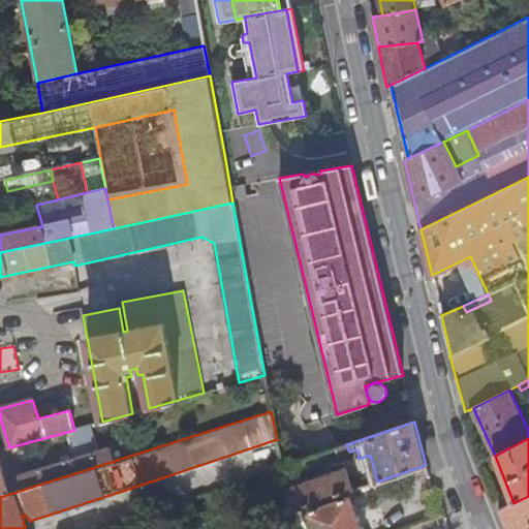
[(0,497),(114,461),(109,446),(36,469),(37,469),(4,479),(0,465),(0,459),(4,459),(0,450),(0,497)]
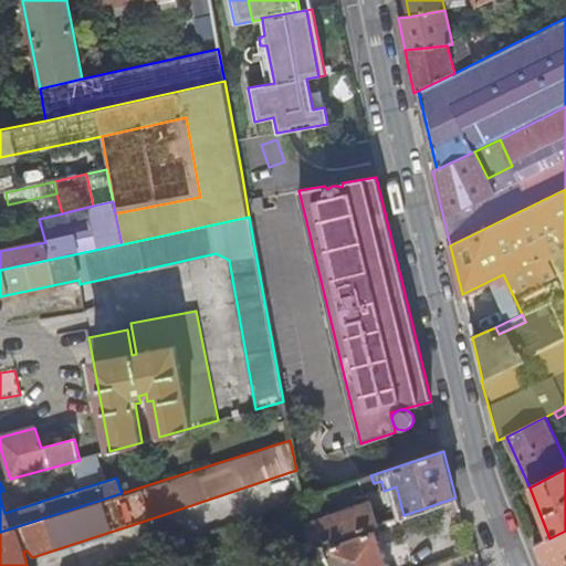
[(324,507),(318,493),(303,500),(306,514),(324,507)]
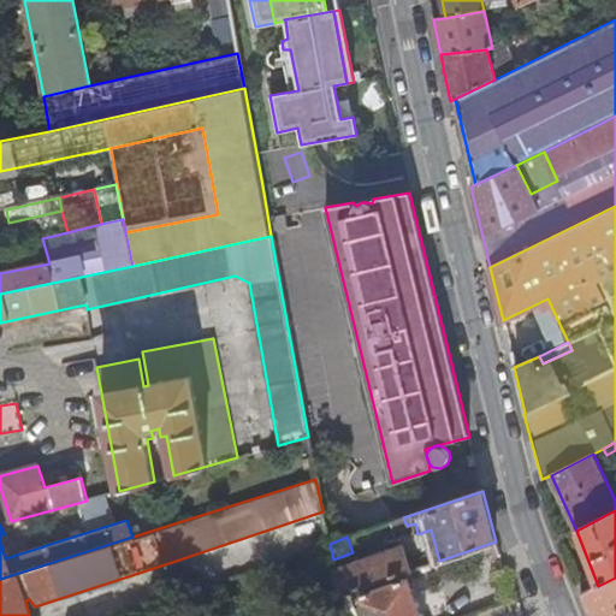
[(341,596),(421,567),(418,561),(406,566),(398,549),(336,572),(335,572),(341,596)]
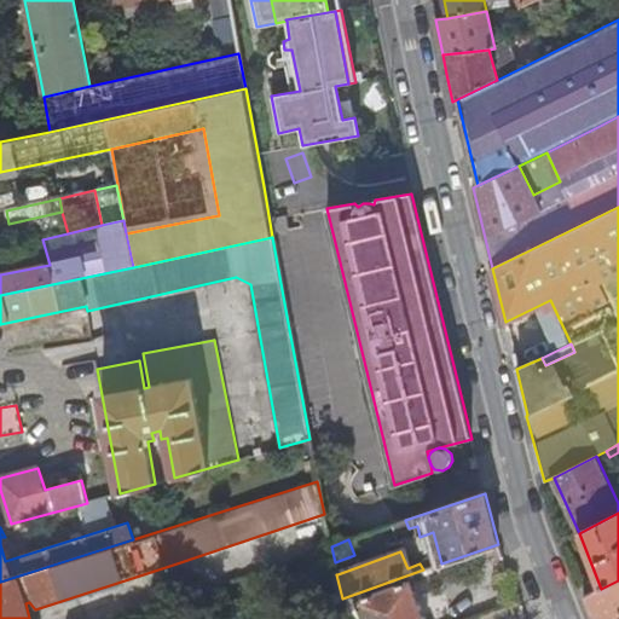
[(519,601),(510,578),(501,582),(510,603),(519,601)]
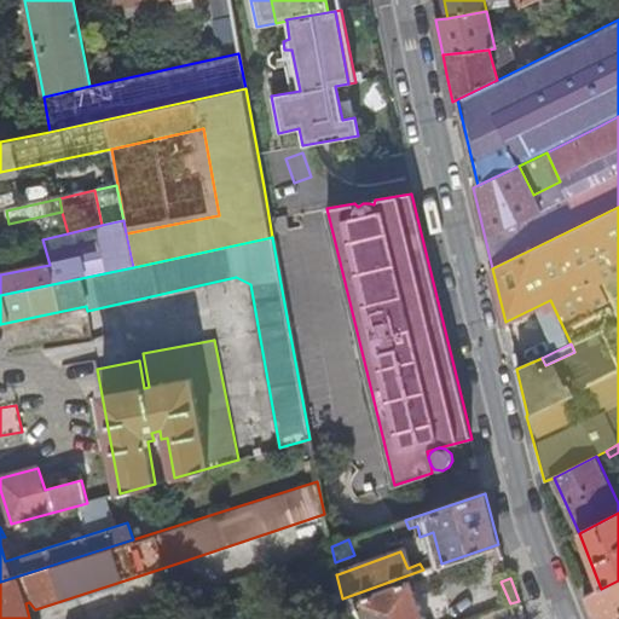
[(618,580),(601,589),(585,597),(594,618),(614,618),(618,617),(618,580)]
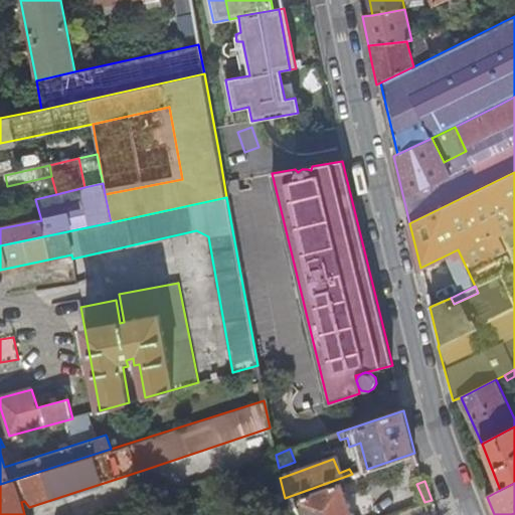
[(303,514),(351,514),(341,484),(298,499),(303,514)]
